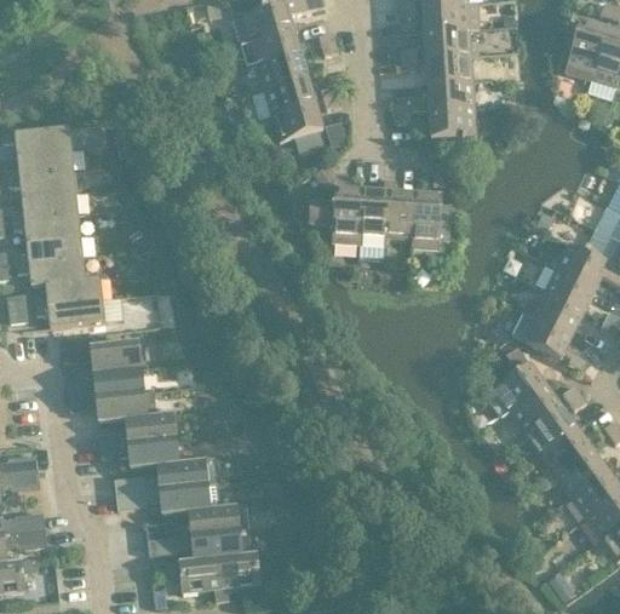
[(240,42),(292,28),(288,16),(323,6),(322,0),(287,0),(279,3),(263,7),(231,17),(240,42)]
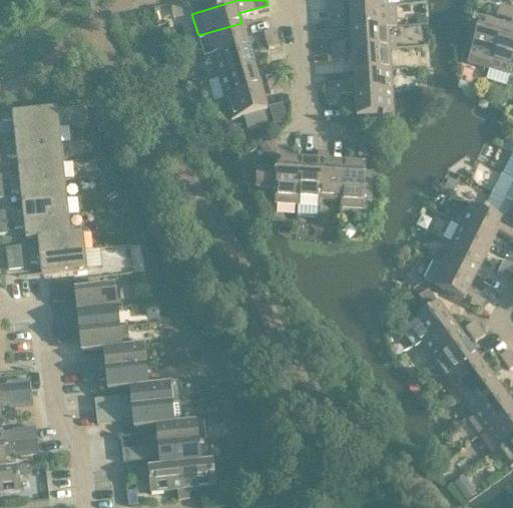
[(388,24),(387,2),(350,5),(351,26),(388,24)]
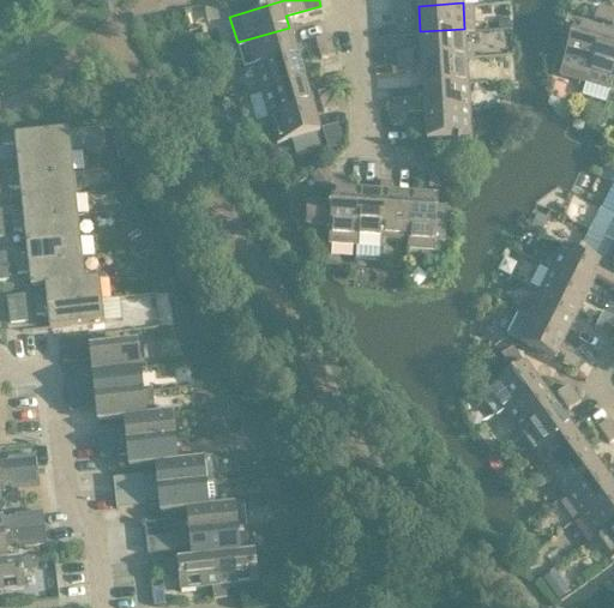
[(594,17),(603,19),(607,6),(597,2),(594,17)]
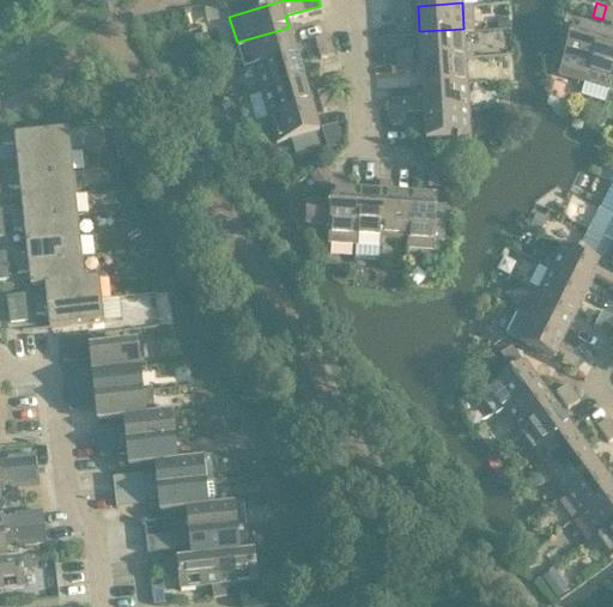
[(410,16),(408,6),(395,7),(395,17),(410,16)]
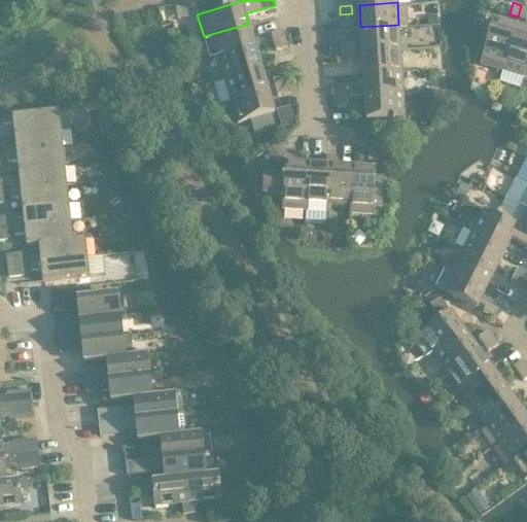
[(526,13),(526,6),(521,5),(518,16),(526,19),(526,13)]
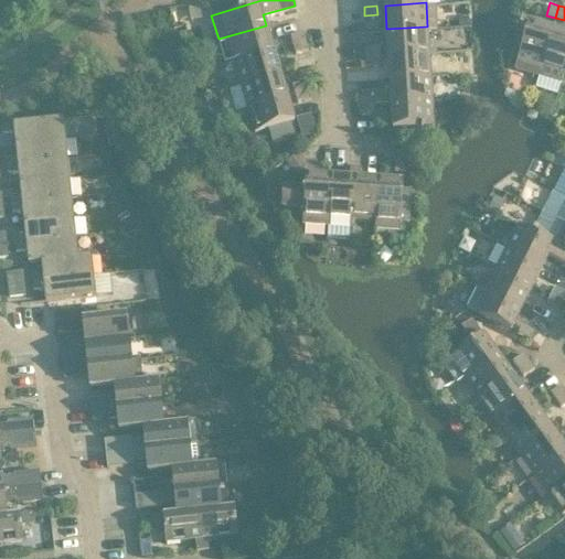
[(514,66),(537,73),(552,25),(529,19),(514,66)]
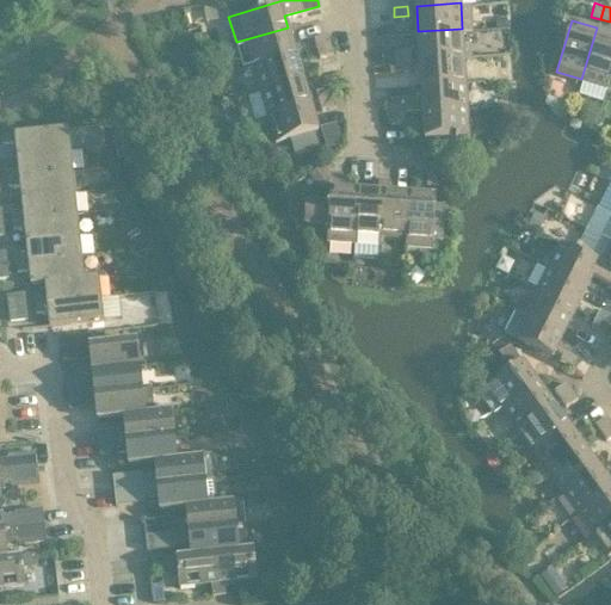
[(394,23),(380,24),(381,34),(395,32),(394,23)]
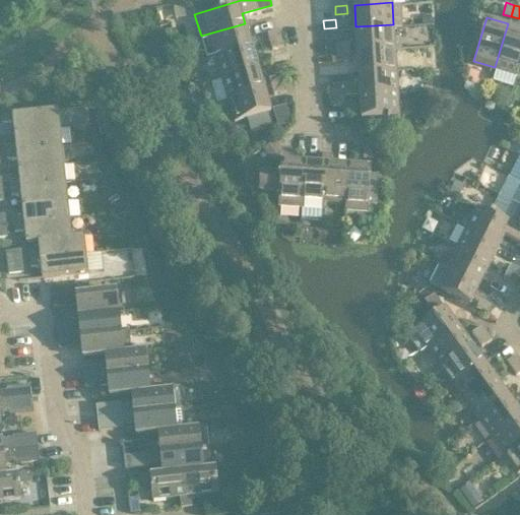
[(215,55),(251,44),(245,23),(201,36),(207,57),(215,55)]
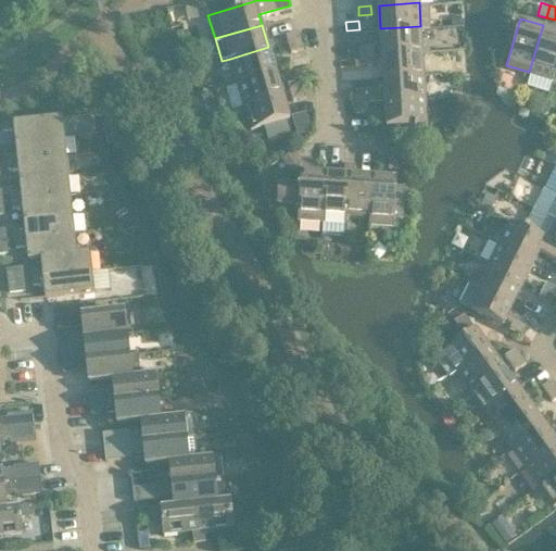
[(555,64),(555,28),(543,25),(529,72),(552,78),(554,71),(555,64)]
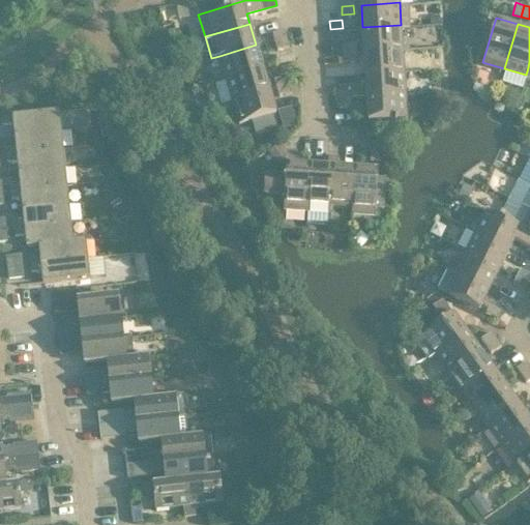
[(364,50),(402,47),(401,25),(362,27),(364,50)]
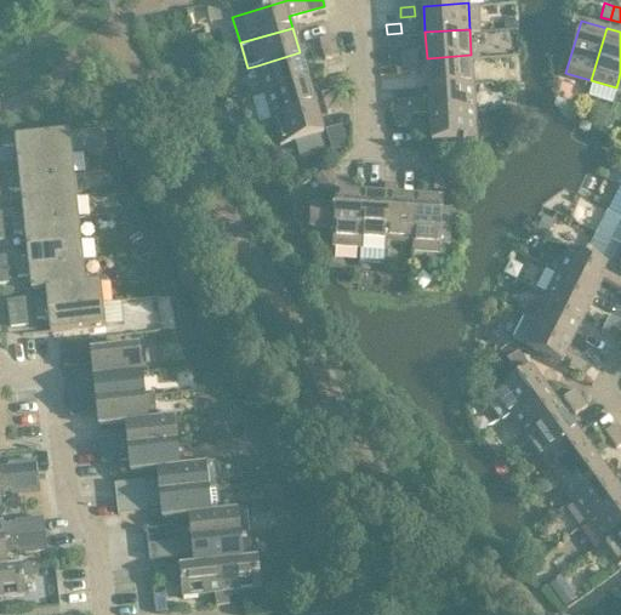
[(322,46),(335,43),(332,33),(319,36),(322,46)]
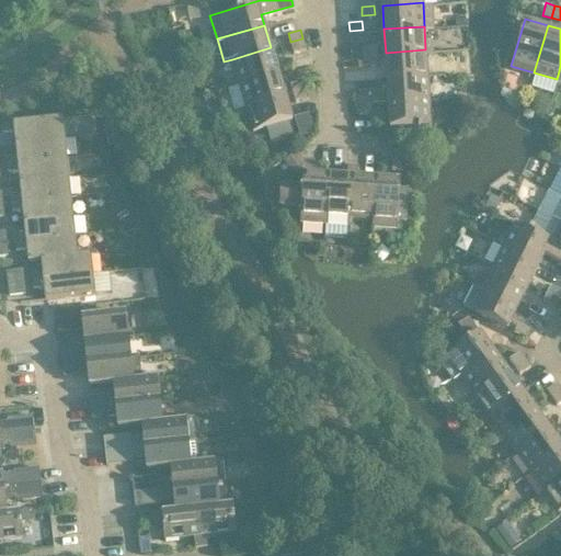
[(305,47),(302,38),(290,42),(293,50),(305,47)]
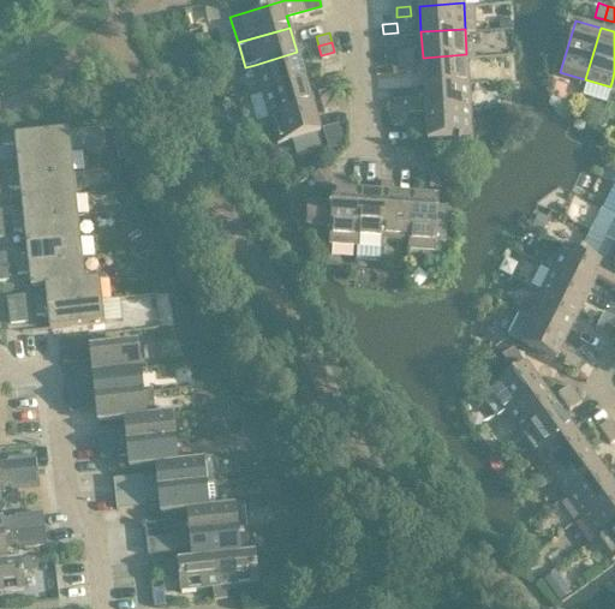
[(399,48),(399,59),(413,58),(412,48),(399,48)]
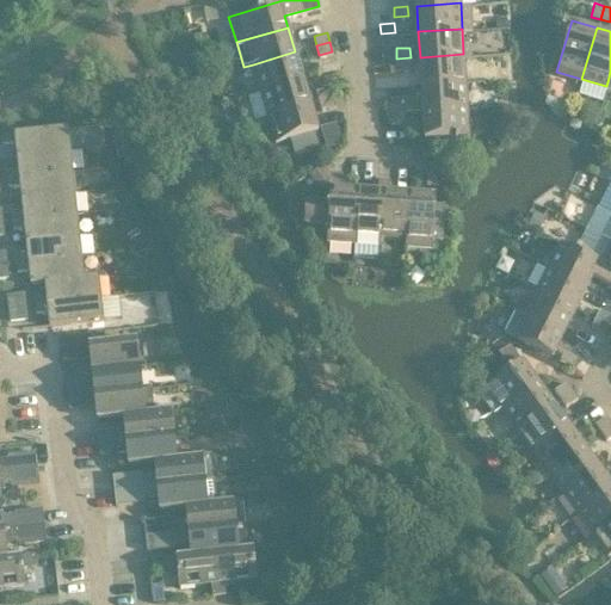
[(295,51),(253,65),(260,88),(302,76),(295,51)]
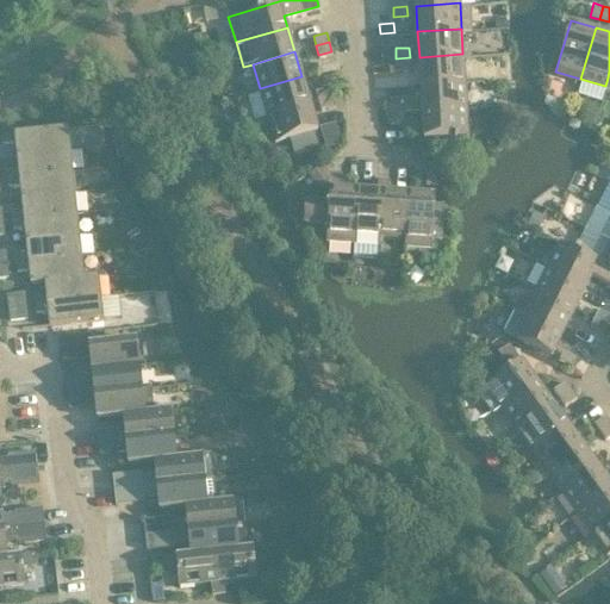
[(465,80),(462,54),(419,57),(421,82),(465,80)]
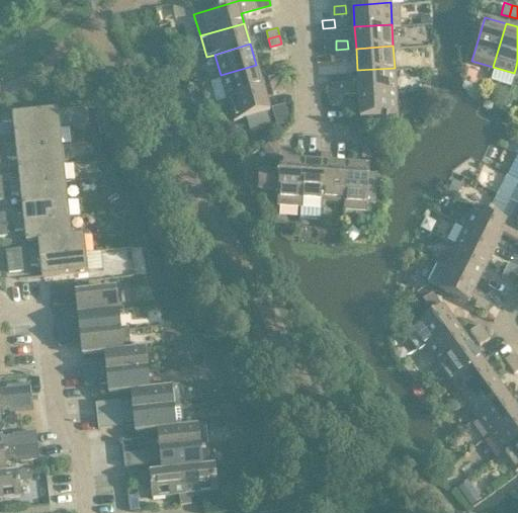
[(348,57),(348,49),(336,50),(337,58),(348,57)]
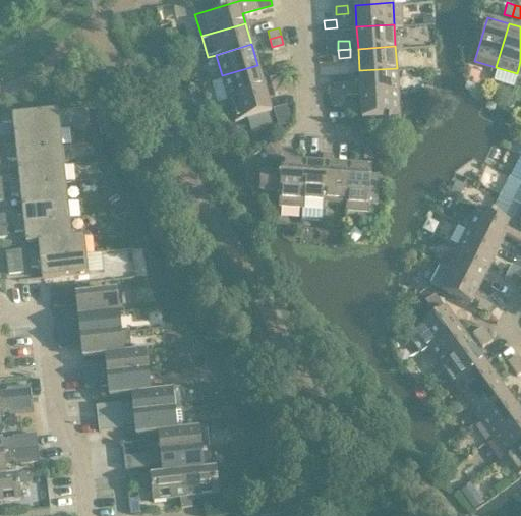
[(222,75),(228,97),(265,87),(257,65),(222,75)]
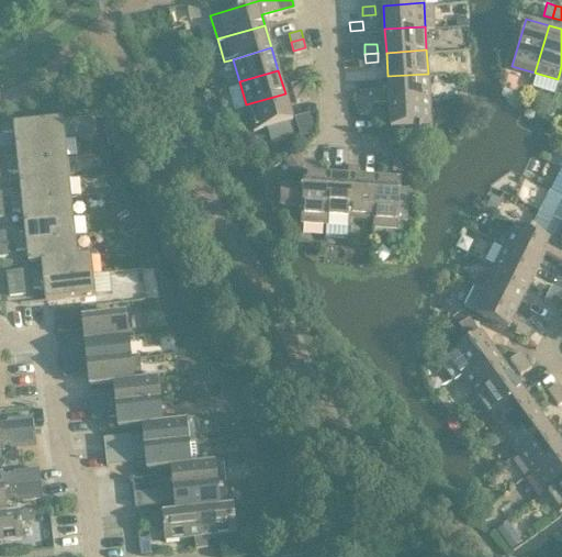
[(369,101),(389,100),(429,98),(428,74),(388,76),(389,91),(356,92),(356,102),(369,101)]
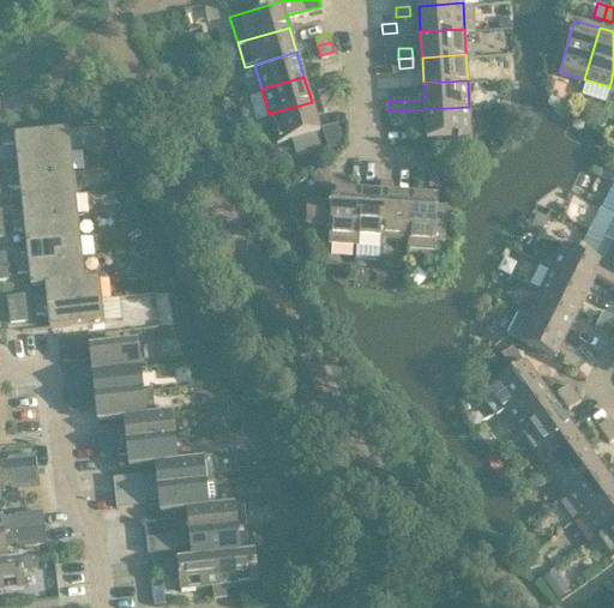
[(320,100),(333,95),(331,85),(318,90),(320,100)]
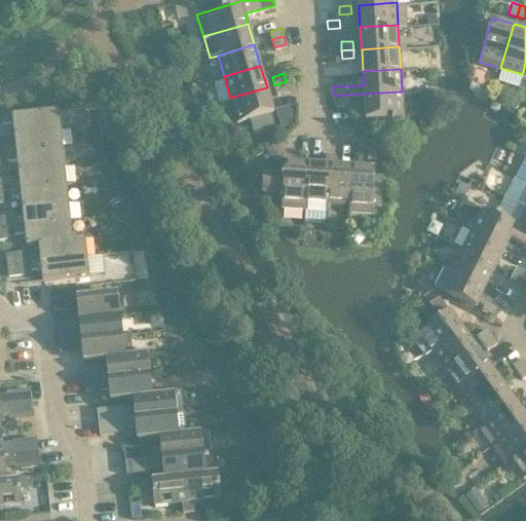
[(286,81),(274,85),(276,94),(288,89),(286,81)]
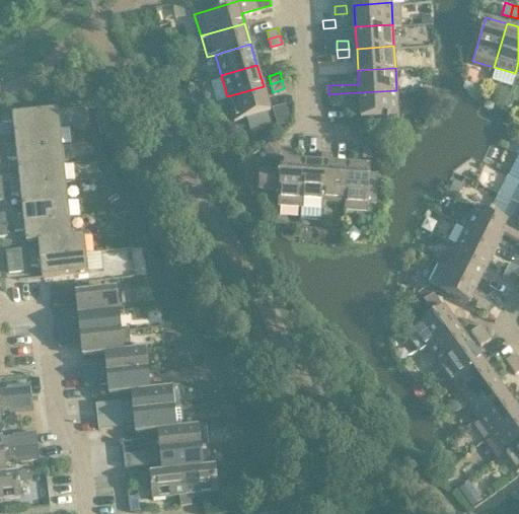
[(264,86),(227,96),(234,119),(248,115),(252,128),(272,122),(268,108),(270,108),(264,86)]
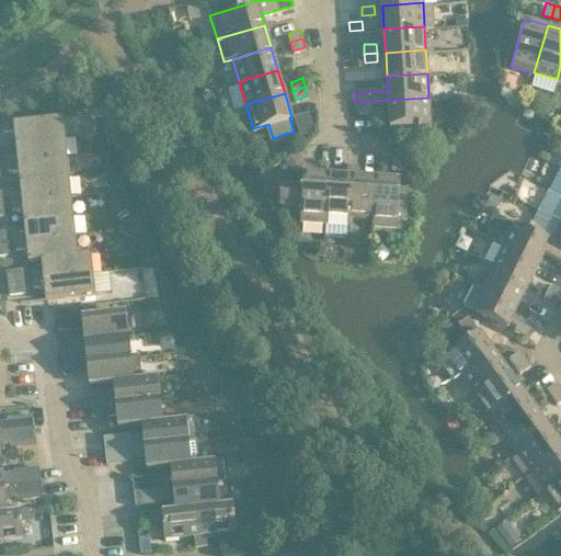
[(431,135),(428,98),(388,100),(390,124),(410,123),(421,136),(431,135)]
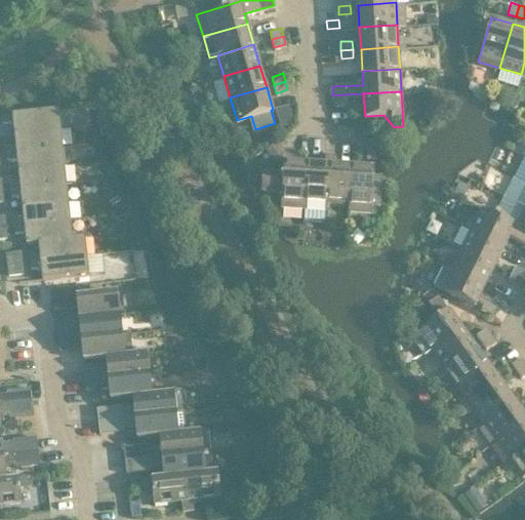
[(345,103),(345,94),(332,95),(333,104),(345,103)]
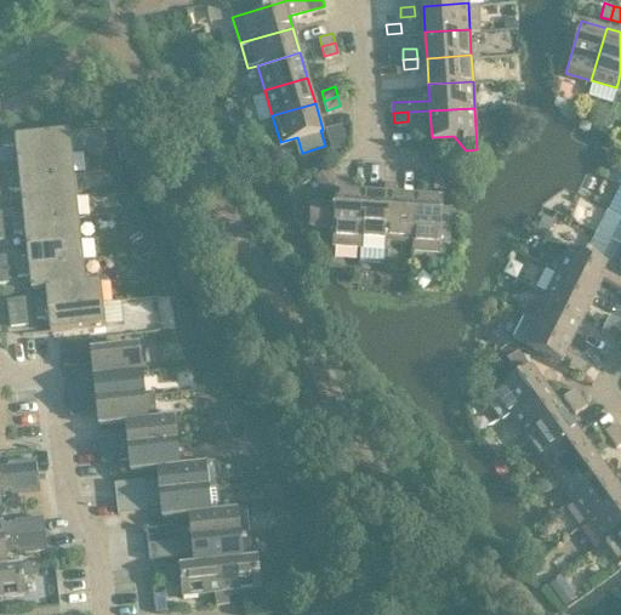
[(15,142),(17,155),(72,149),(69,127),(15,134),(3,135),(4,143),(15,142)]
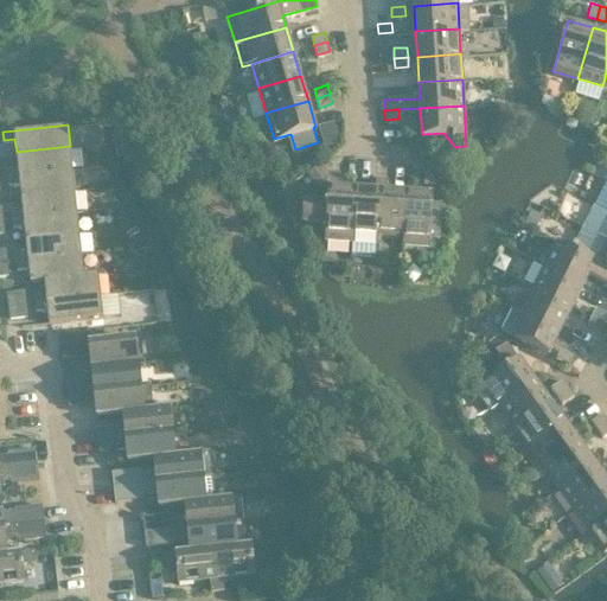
[(6,166),(7,174),(72,167),(70,146),(17,152),(18,165),(6,166)]
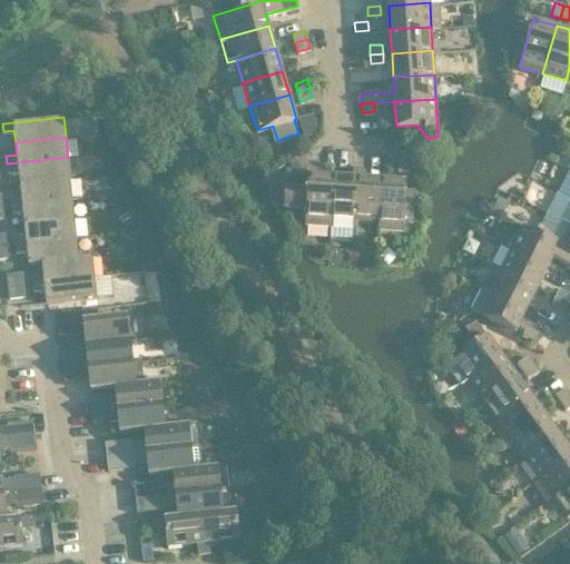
[(298,175),(308,168),(298,154),(290,159),(298,175)]
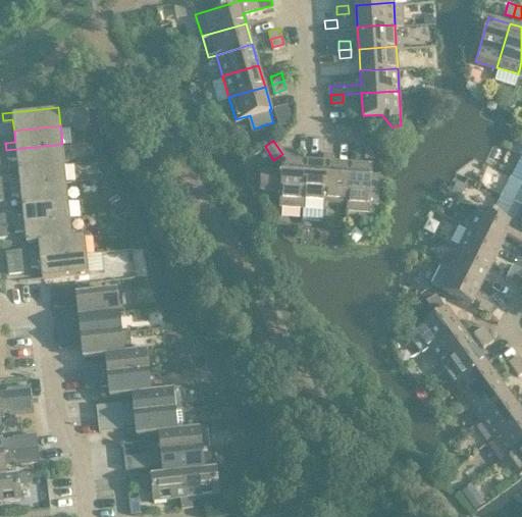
[(16,156),(18,167),(64,162),(62,144),(6,150),(7,157),(16,156)]
